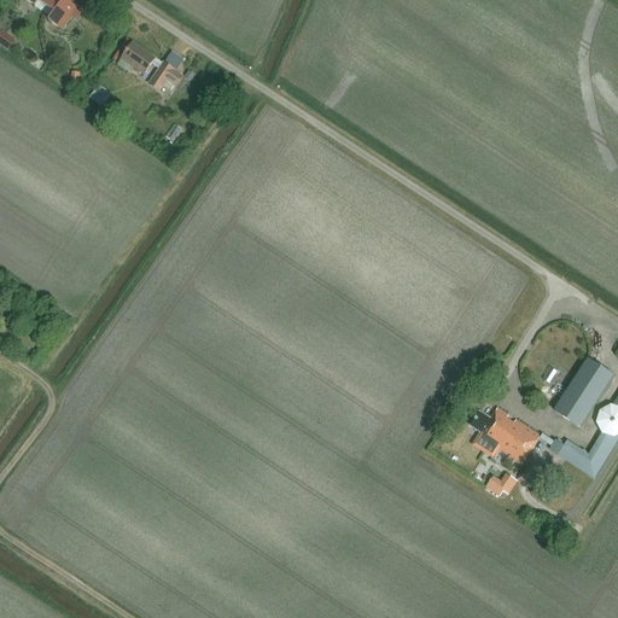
[(39,3),(51,11),(54,13),(48,22),(62,30),(71,17),(76,21),(81,13),(76,10),(77,9),(64,0),(63,3),(59,0),(25,0),(35,7),(39,3)]
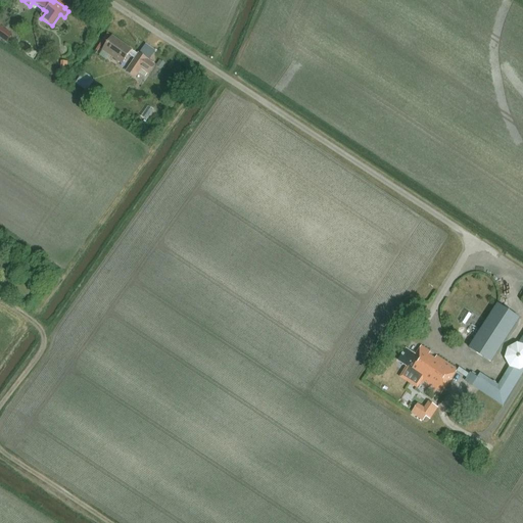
[(0,26),(0,39),(5,43),(11,35),(0,26)]
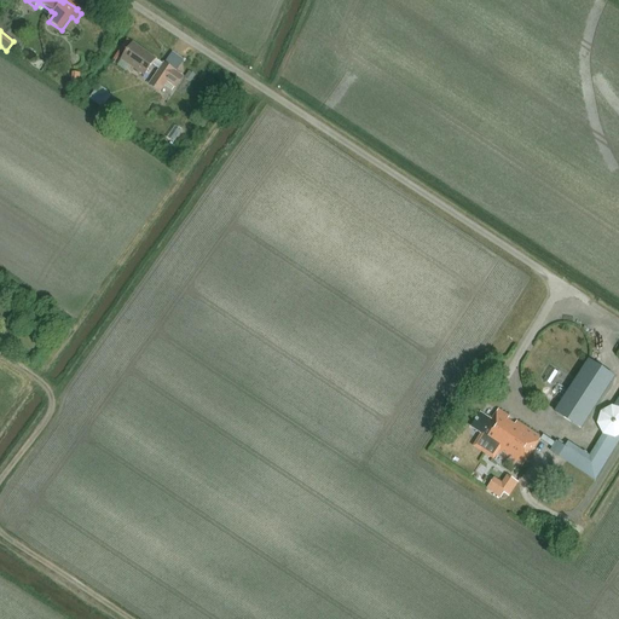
[(183,77),(162,63),(162,64),(156,59),(156,58),(133,42),(122,59),(145,75),(152,64),(158,69),(148,86),(160,94),(167,82),(175,88),(183,77)]
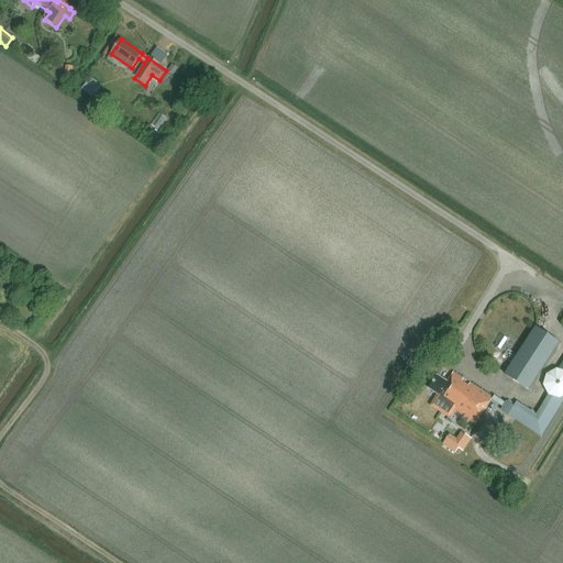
[(163,63),(169,53),(157,46),(151,56),(163,63)]
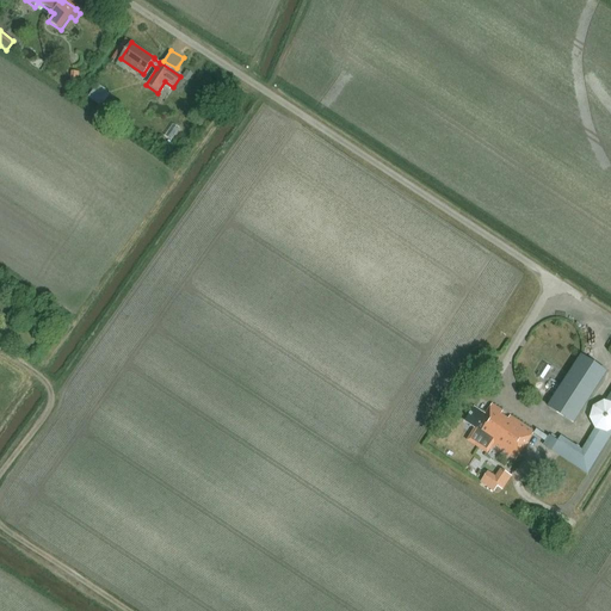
[(97,88),(92,98),(102,102),(104,96),(105,96),(106,93),(97,88)]
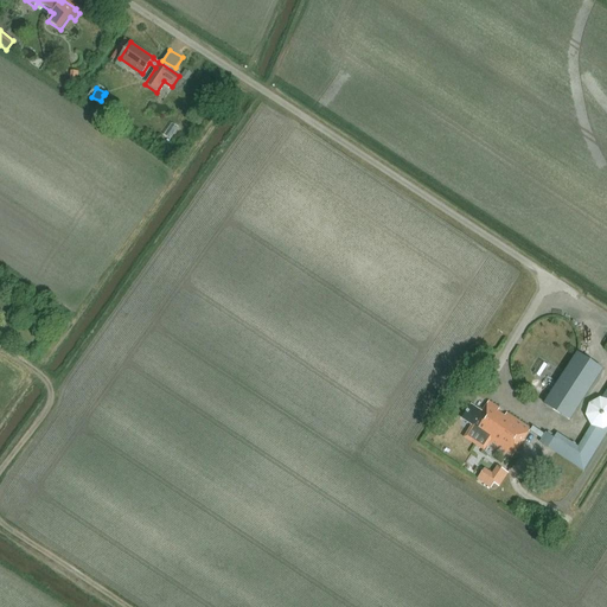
[(579,352),(545,403),(572,421),(605,369),(579,352)]
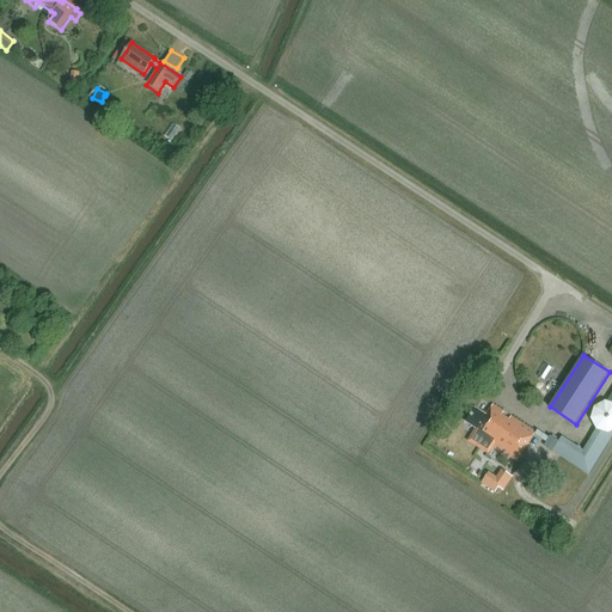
[(562,435),(554,452),(592,473),(611,435),(611,403),(601,398),(589,420),(598,424),(585,448),(562,435)]
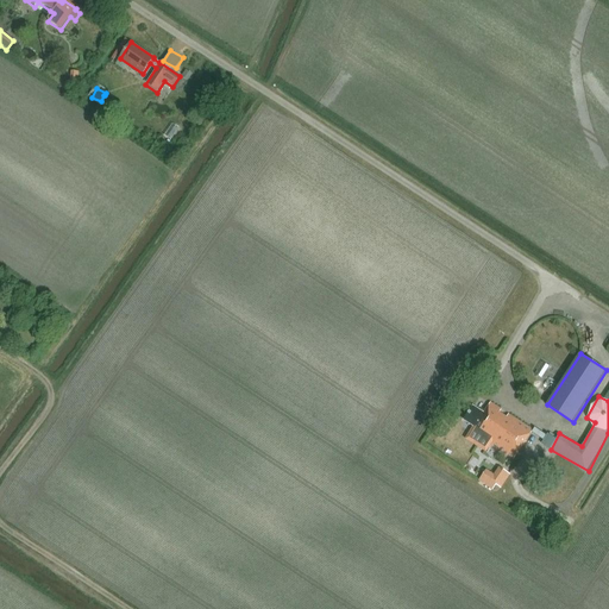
[(482,440),(513,462),(534,432),(510,415),(506,422),(498,418),(503,410),(493,403),(484,414),(475,407),(465,420),(475,427),(472,431),(483,438),(482,440)]
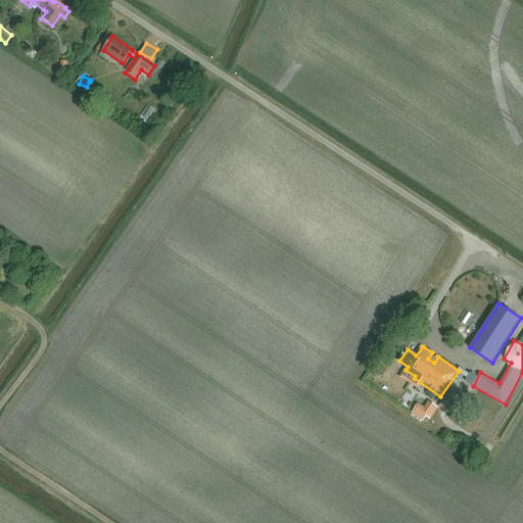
[(437,409),(431,405),(423,415),(421,414),(418,418),(423,421),(425,417),(430,420),(437,409)]
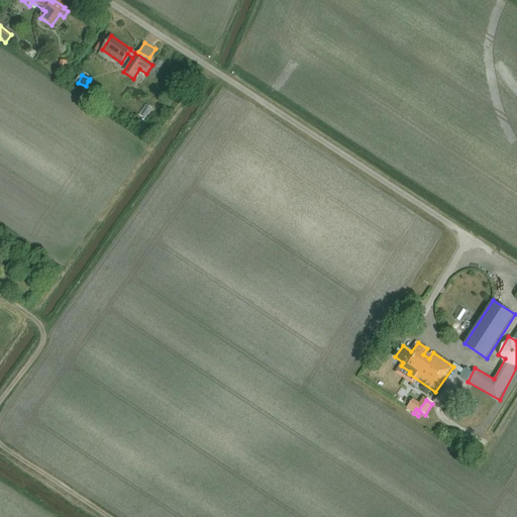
All buildings are outlined.
